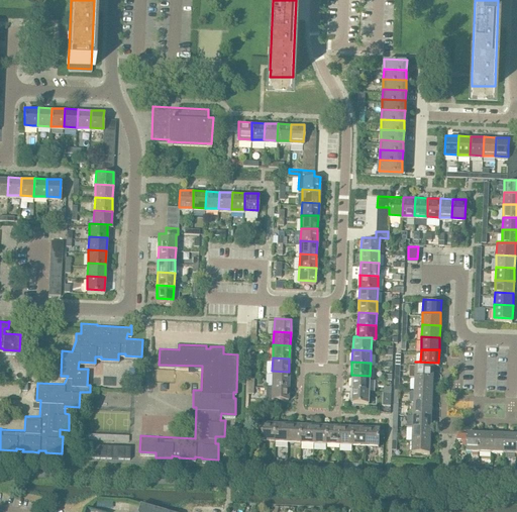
[(415,362),(415,374),(433,375),(433,363),(438,364),(438,363),(415,362)]
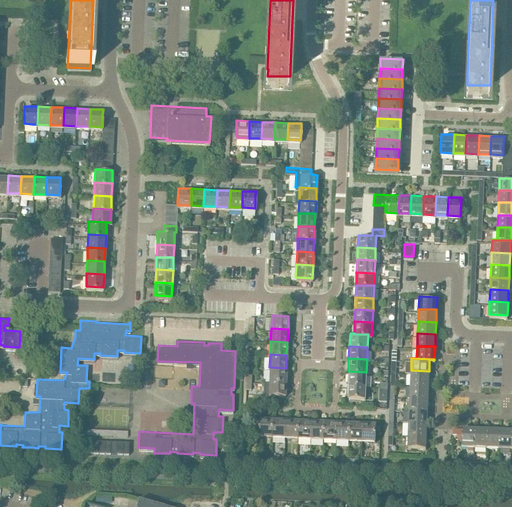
[(285,381),(286,368),(269,367),(269,380),(285,381)]
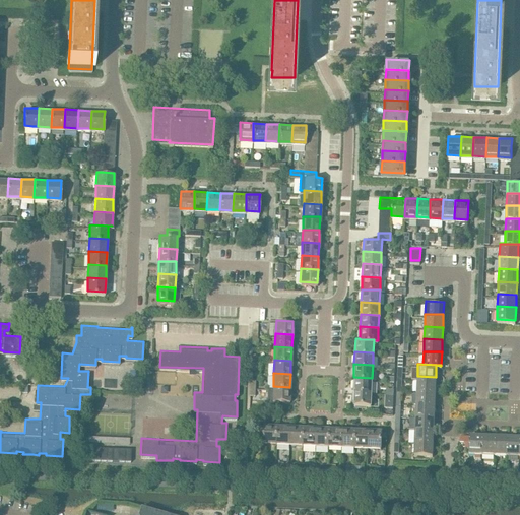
[(435,390),(436,377),(417,376),(416,389),(435,390)]
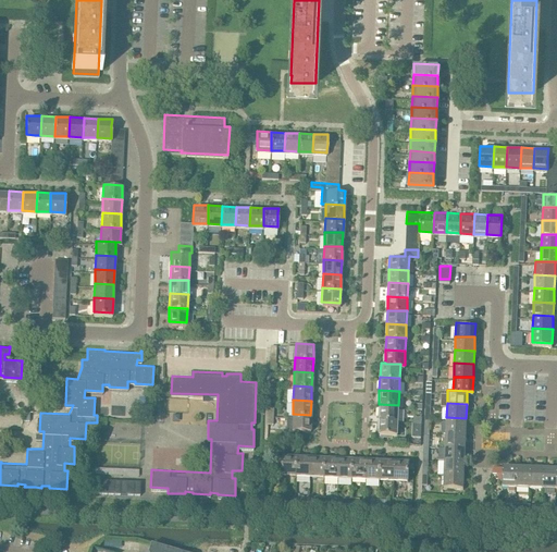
[(379,404),(378,417),(398,418),(398,405),(379,404)]
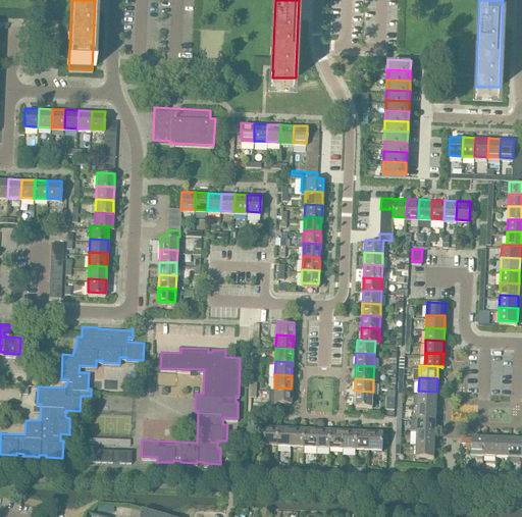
[(269,388),(268,404),(281,405),(281,401),(291,402),(291,389),(274,388),(269,388)]
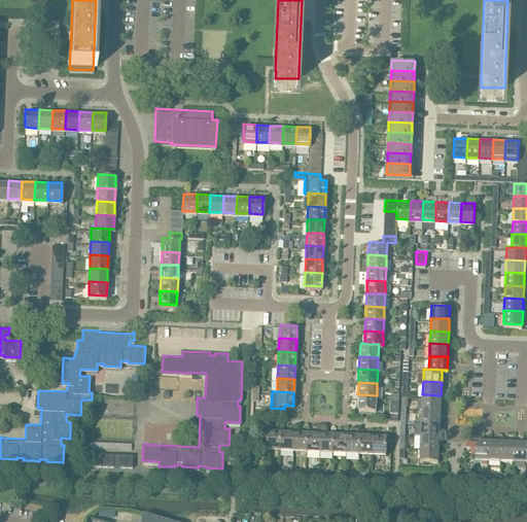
[(377,395),(357,394),(357,408),(376,409),(377,395)]
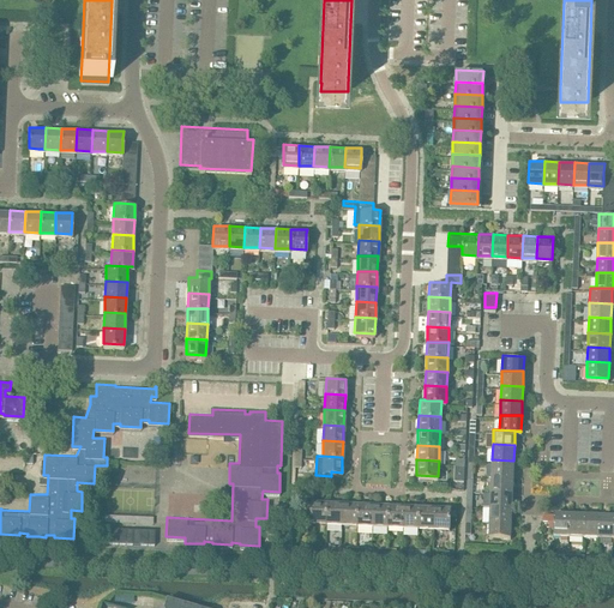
[(513,475),(513,461),(492,459),(492,474),(513,475)]
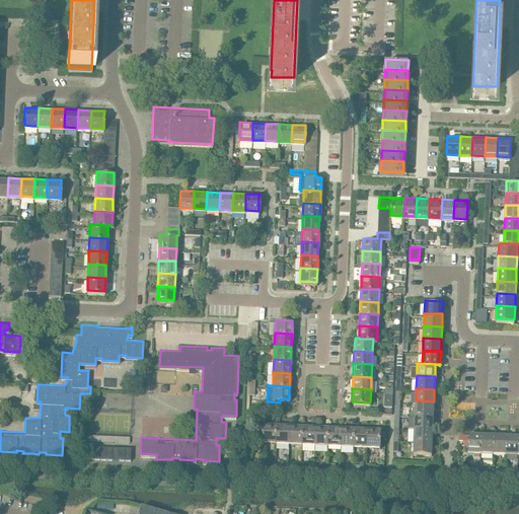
[(433,414),(434,401),(416,400),(415,414),(433,414)]
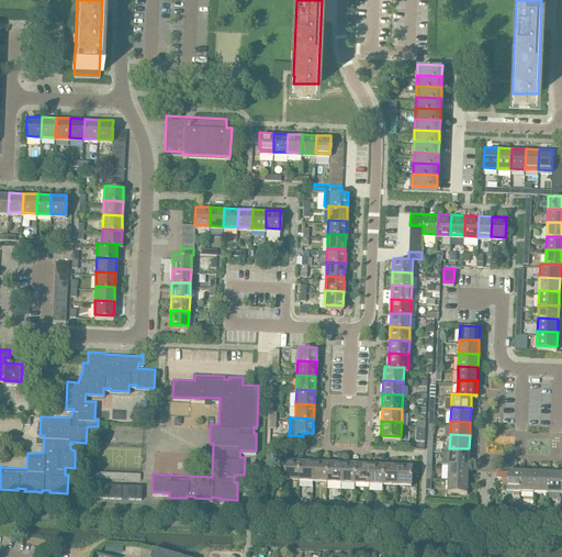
[(449,460),(449,461),(469,463),(469,448),(449,448),(449,449),(449,460)]
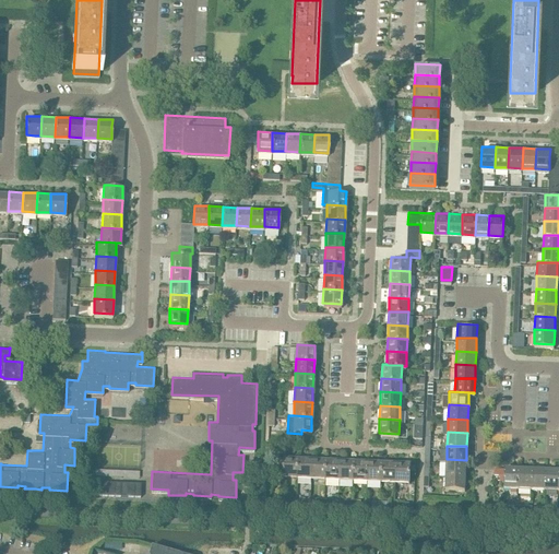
[(298,456),(284,455),(283,473),(297,474),(298,456)]
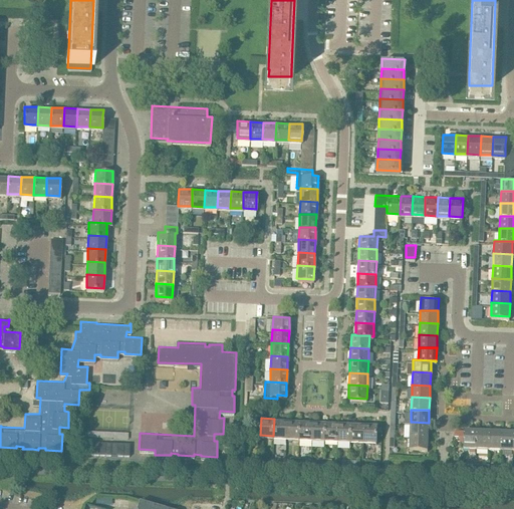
[(273,436),(286,437),(287,420),(274,419),(273,436)]
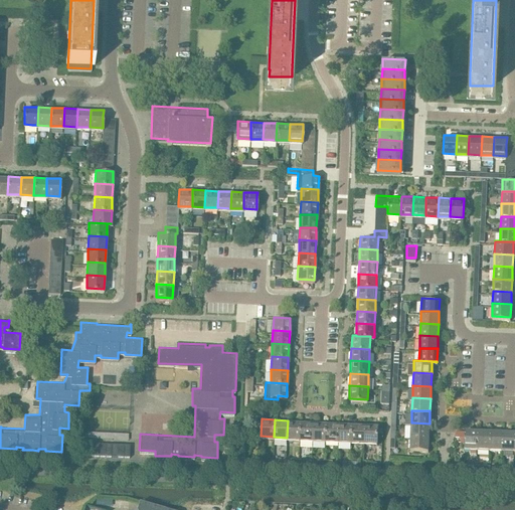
[(287,438),(300,438),(301,420),(288,420),(287,438)]
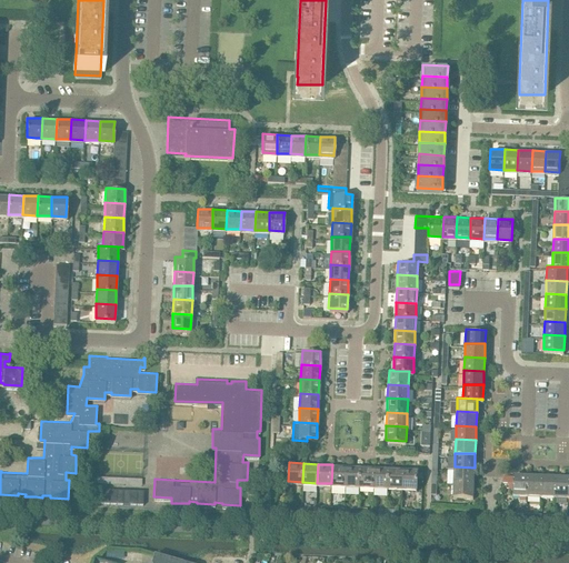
[(347,465),(332,464),(331,483),(346,484),(347,465)]
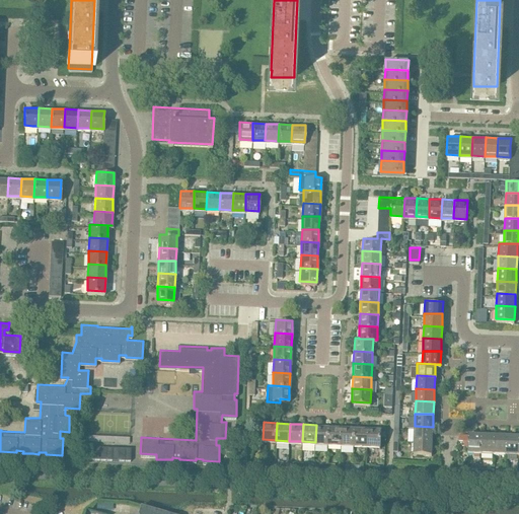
[(315,442),(328,442),(328,425),(316,425),(315,442)]
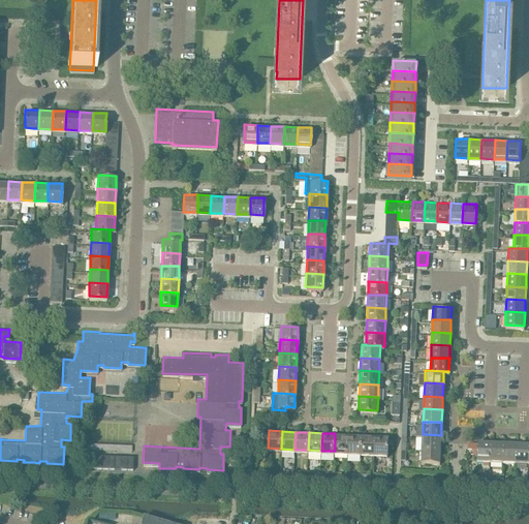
[(335,451),(347,452),(348,434),(335,433),(335,451)]
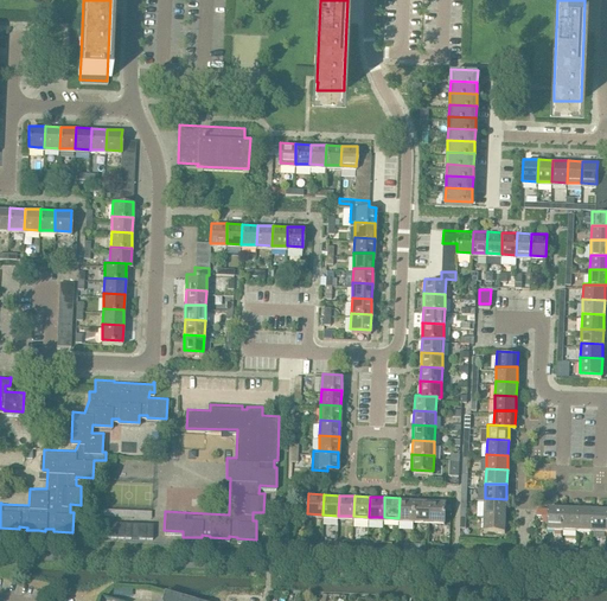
[(398,518),(414,518),(415,499),(400,498),(398,518)]
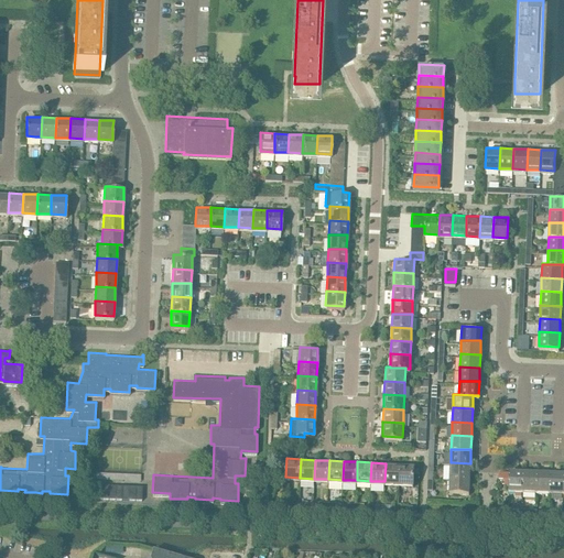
[(469,477),(470,463),(451,462),(449,476),(469,477)]
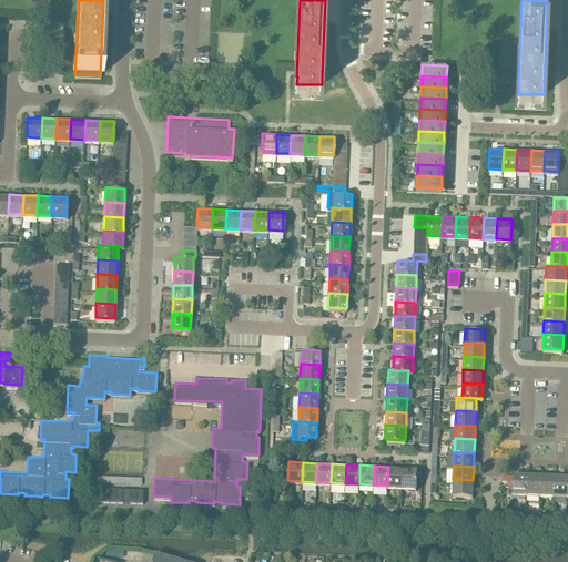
[(387,484),(402,486),(403,467),(388,467),(387,484)]
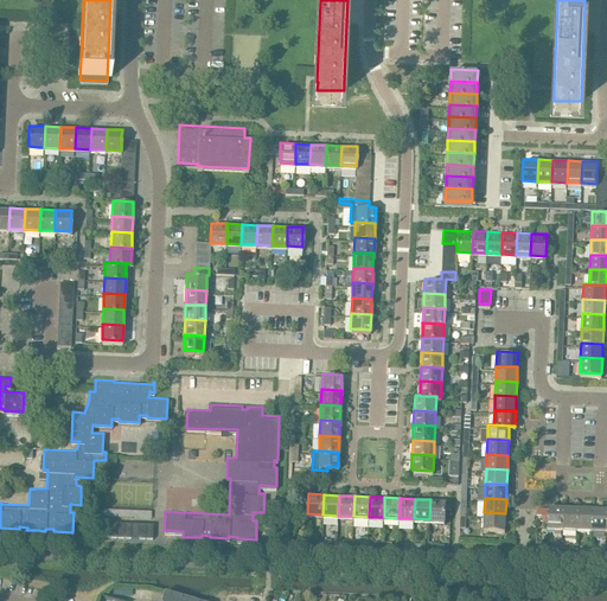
[(430,499),(429,519),(445,520),(446,500),(430,499)]
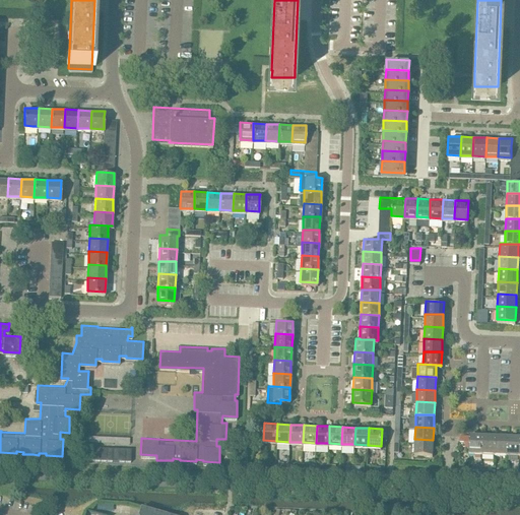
[(481,451),(482,433),(469,432),(468,450),(474,451),(474,455),(480,455),(480,451),(481,451)]
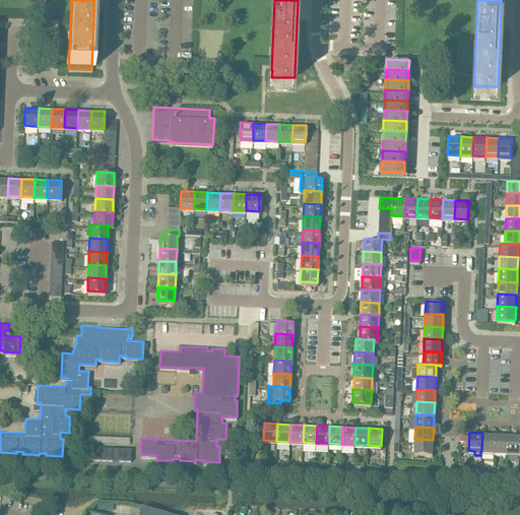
[(495,433),(482,433),(481,451),(494,452),(495,433)]
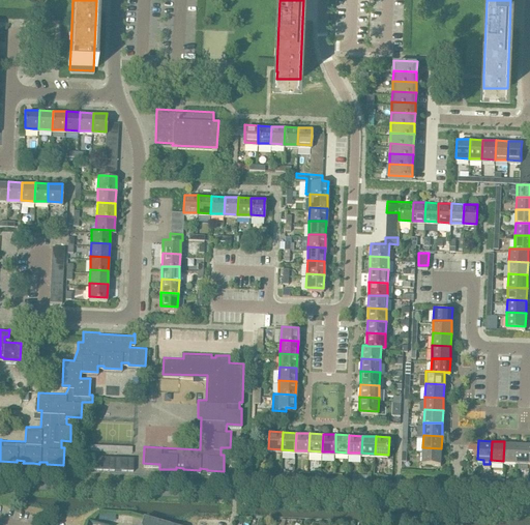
[(517,442),(504,441),(503,461),(517,461),(517,442)]
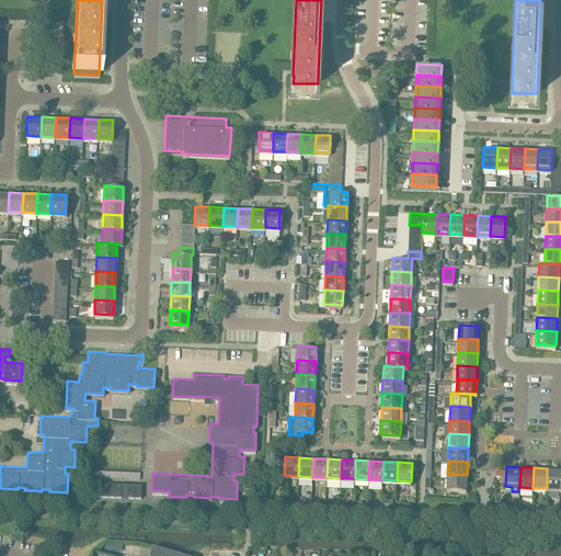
[(560,468),(547,468),(547,488),(560,489),(560,468)]
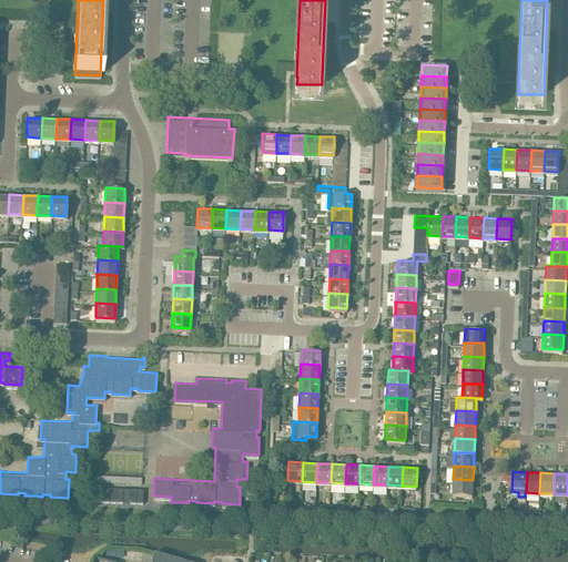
[(453,493),(473,494),(473,480),(453,479),(453,493)]
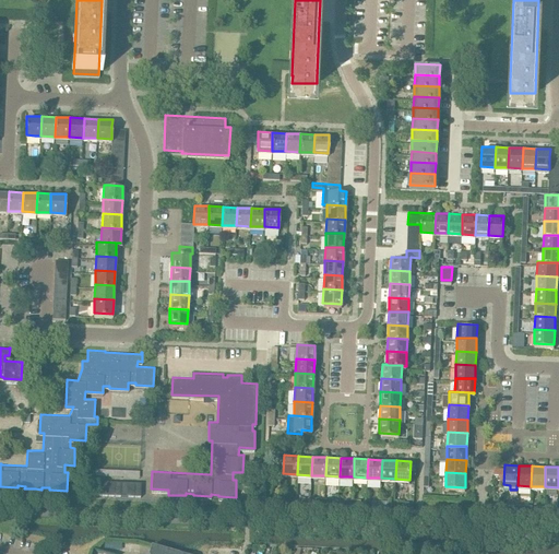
[(141,480),(95,478),(94,492),(141,493),(141,480)]
